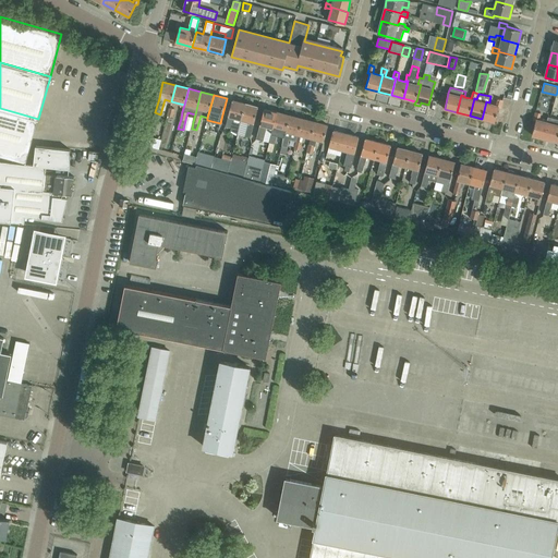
[(495,122),(498,107),(501,108),(502,100),(498,98),(496,105),(488,104),(489,102),(486,101),(482,119),(495,122)]
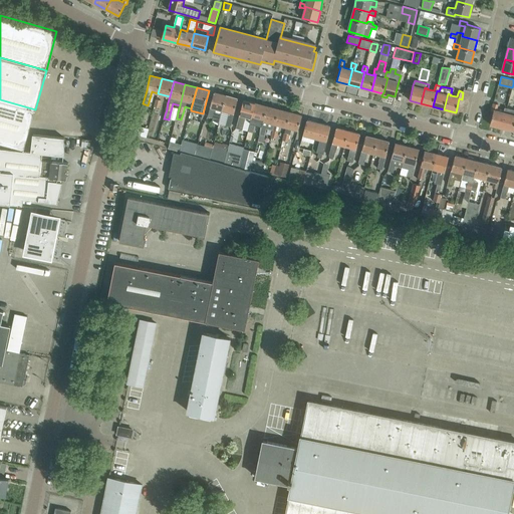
[(222,110),(226,95),(214,92),(212,101),(208,116),(213,117),(215,108),(222,110)]
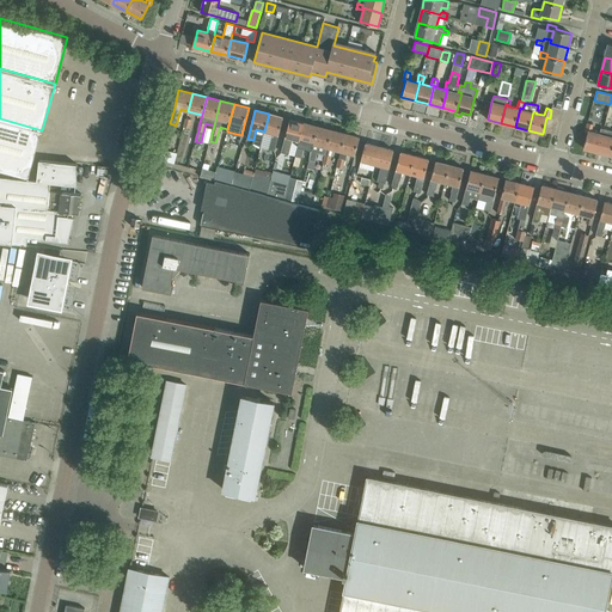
[(274,151),(281,129),(283,117),(269,114),(264,132),(273,134),(268,150),(274,151)]
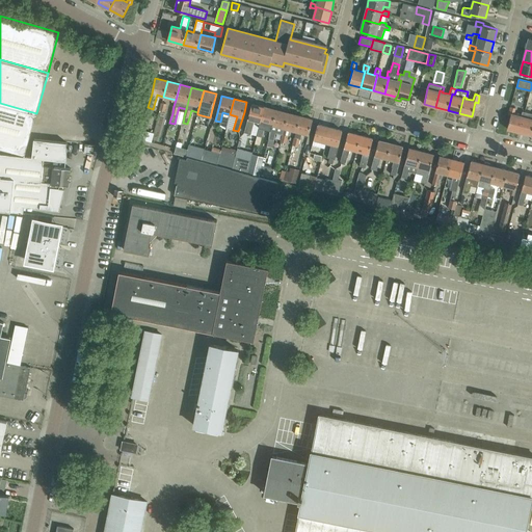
[(0,148),(25,155),(36,113),(0,103),(0,148)]
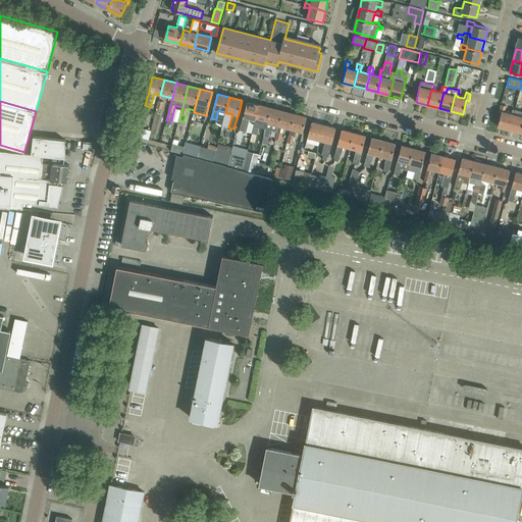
[(255,120),(259,104),(248,101),(240,131),(247,133),(250,118),(255,120)]
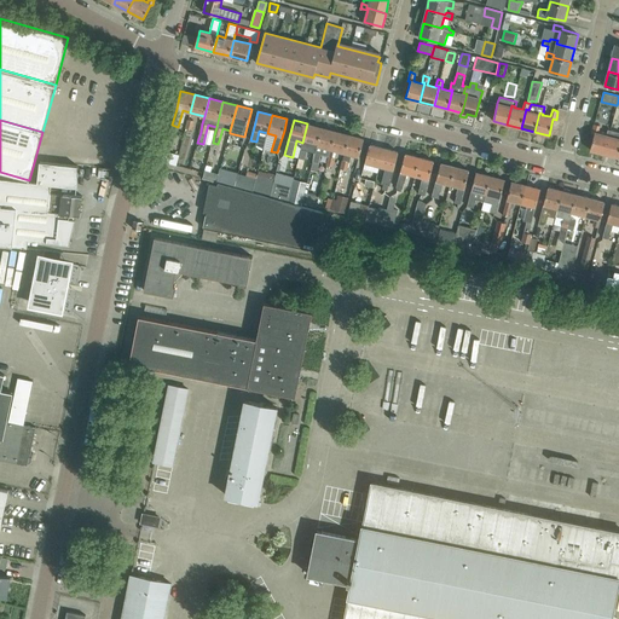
[(317,146),(322,127),(307,123),(302,143),(300,150),(314,154),(317,146)]
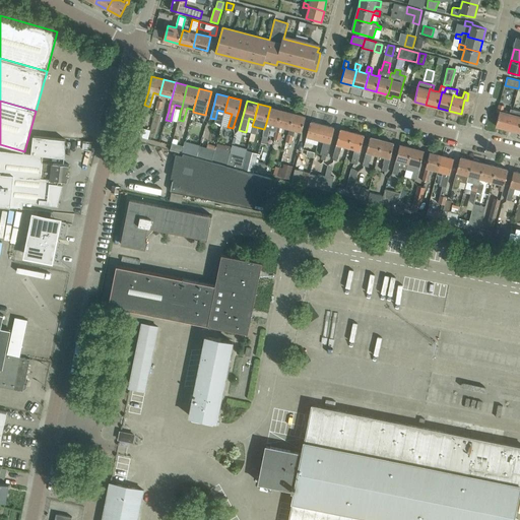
[(507,129),(512,113),(510,113),(509,113),(502,111),(504,106),(499,104),(498,112),(500,112),(496,126),(507,129)]
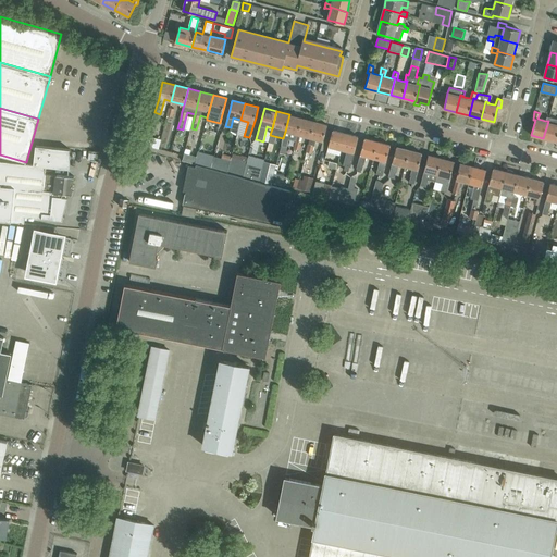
[(297,135),(301,118),(289,114),(285,132),(297,135)]
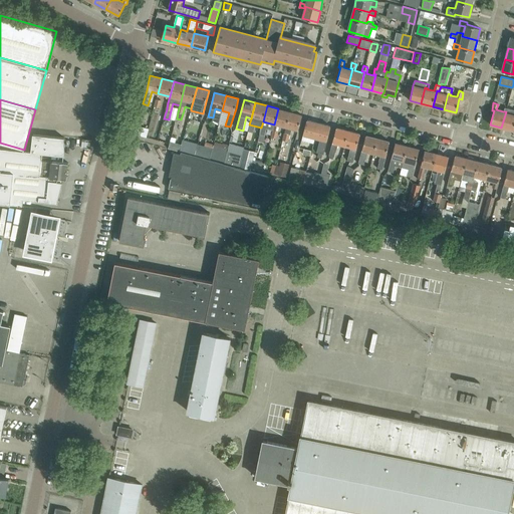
[(513,108),(505,106),(504,111),(506,111),(501,127),(512,131),(513,123),(513,108)]
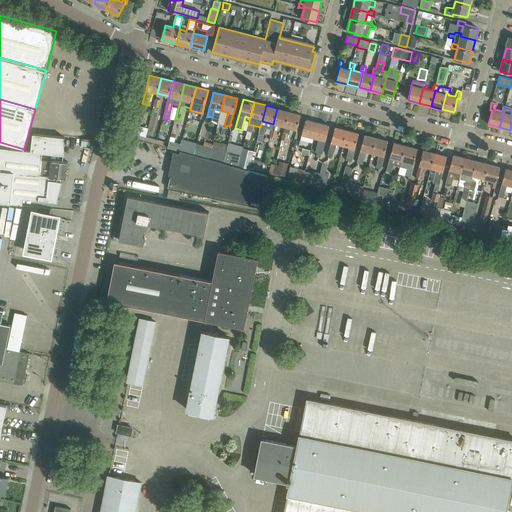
[(285,127),(289,111),(277,108),(273,124),(285,127)]
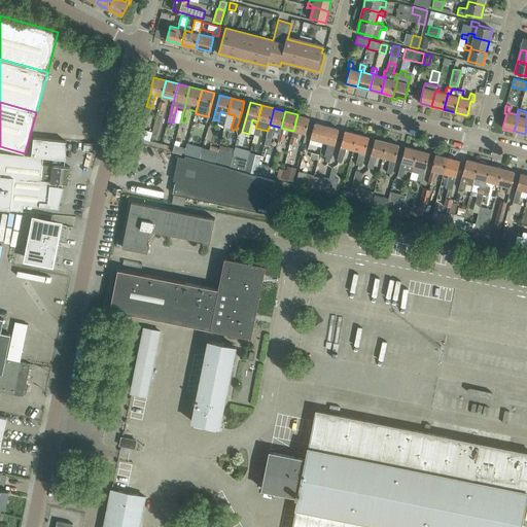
[(306,134),(308,128),(310,118),(297,114),(293,131),(289,144),(294,145),(296,138),(297,138),(299,132),(306,134)]
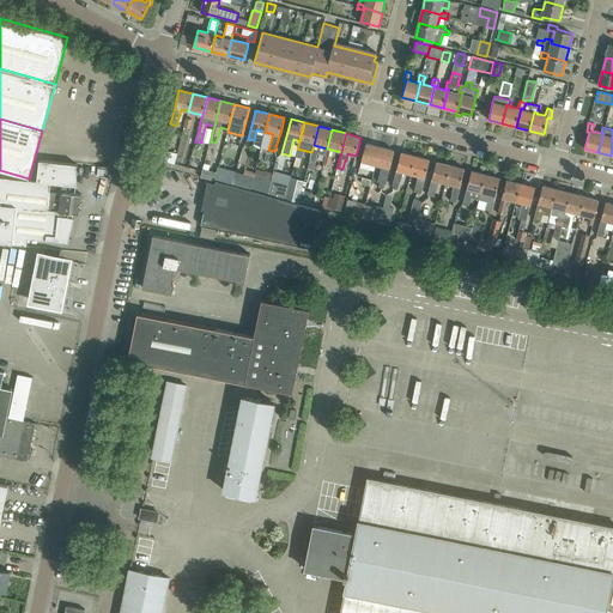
[(375,164),(380,146),(366,143),(362,161),(375,164)]
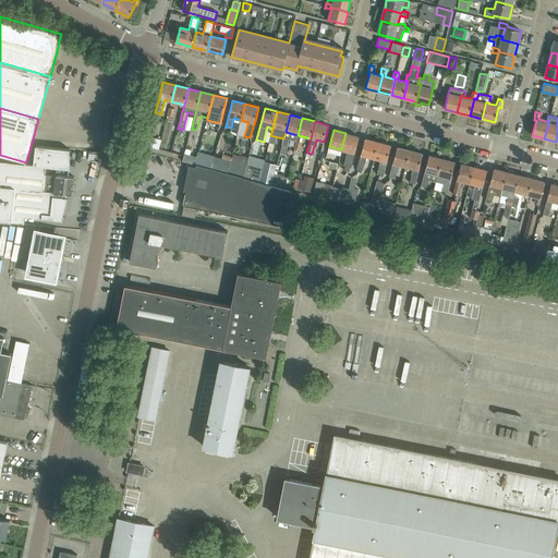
[(355,154),(356,147),(360,136),(346,133),(341,149),(348,152),(343,166),(346,166),(343,170),(349,172),(350,167),(351,167),(355,154)]
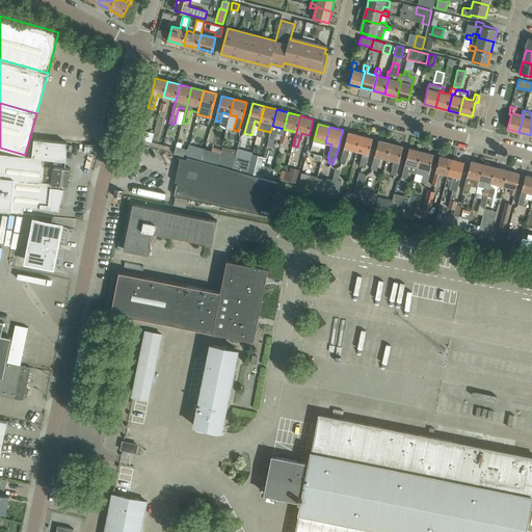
[(141,131),(139,139),(152,142),(154,134),(141,131)]
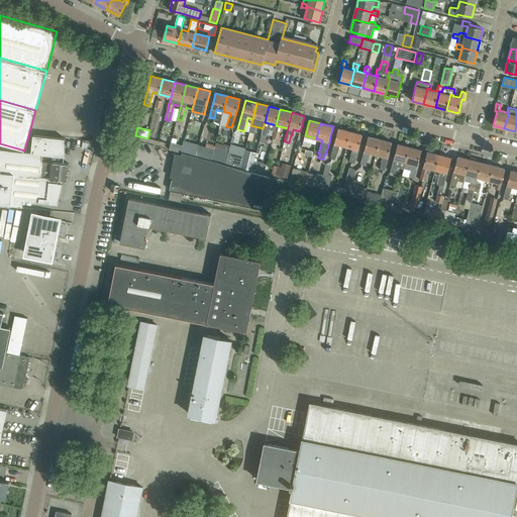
[(346,146),(349,131),(338,128),(334,143),(330,159),(335,160),(337,150),(338,151),(339,144),(346,146)]
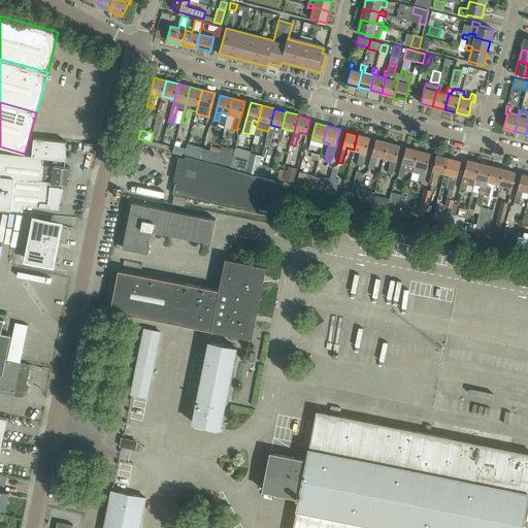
[(366,153),(367,147),(370,137),(357,134),(354,150),(360,152),(357,165),(362,166),(366,153)]
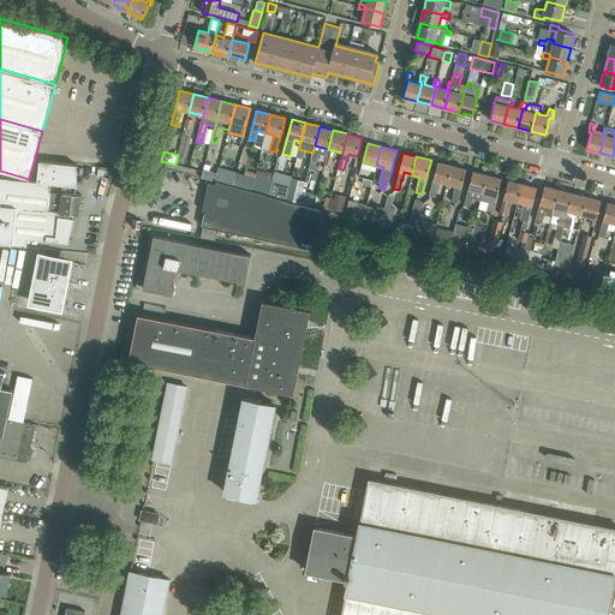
[(48,210),(51,192),(51,184),(78,186),(78,185),(77,166),(78,165),(77,165),(40,161),(37,183),(0,178),(0,242),(27,246),(28,238),(47,240),(70,243),(70,239),(75,219),(76,218),(75,218),(69,218),(70,213),(48,210)]
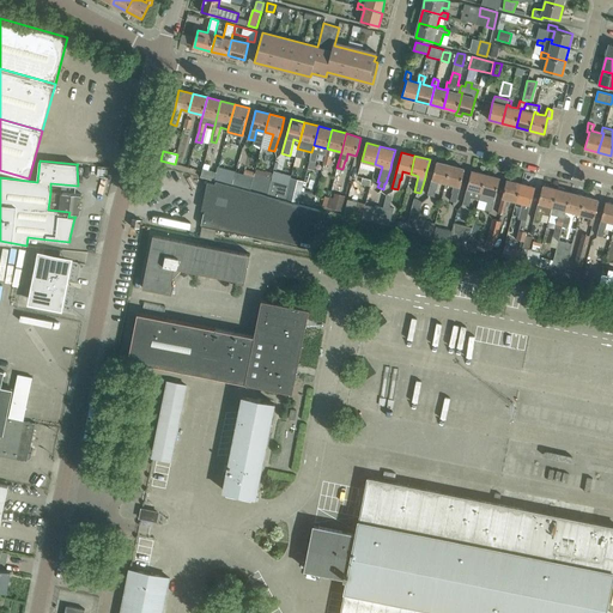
[(445,183),(450,165),(436,162),(434,173),(431,180),(428,195),(434,196),(436,189),(438,181),(445,183)]
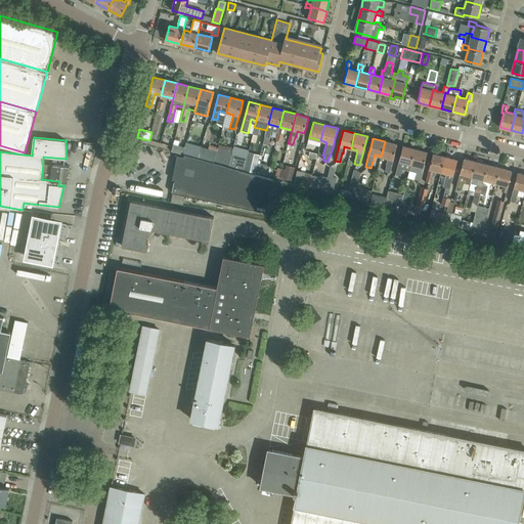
[(390,173),(395,154),(397,144),(385,141),(381,157),(387,159),(386,164),(387,165),(385,172),(390,173)]
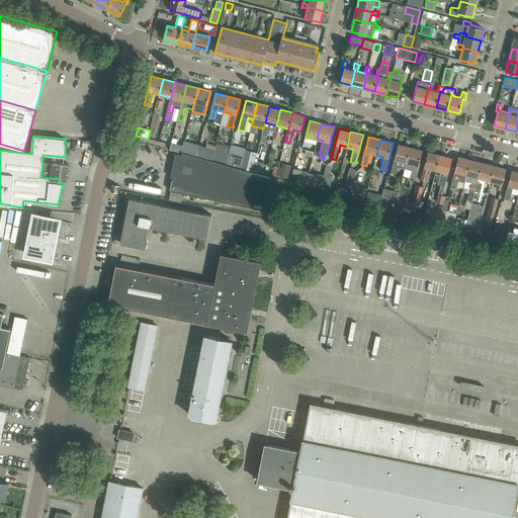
[(94,150),(95,143),(95,142),(83,141),(82,149),(94,150)]
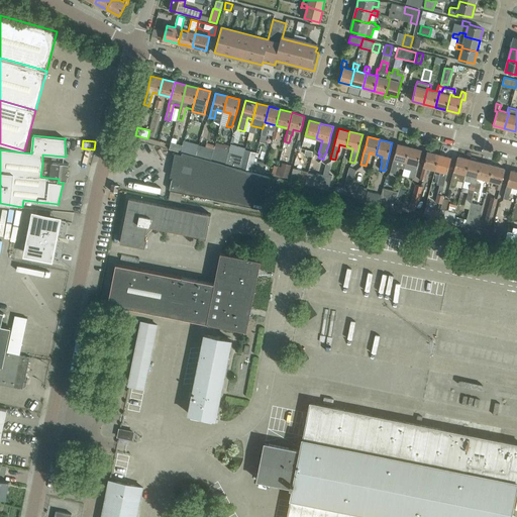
[(182,144),(180,152),(182,152),(185,153),(196,157),(199,145),(199,144),(183,140),(182,144)]
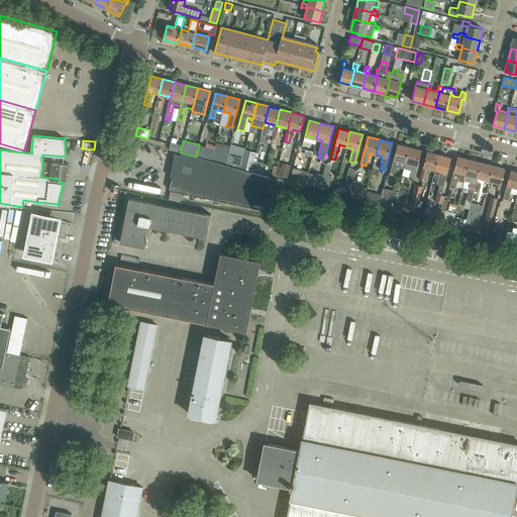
[(180,152),(182,144),(171,142),(170,149),(180,152)]
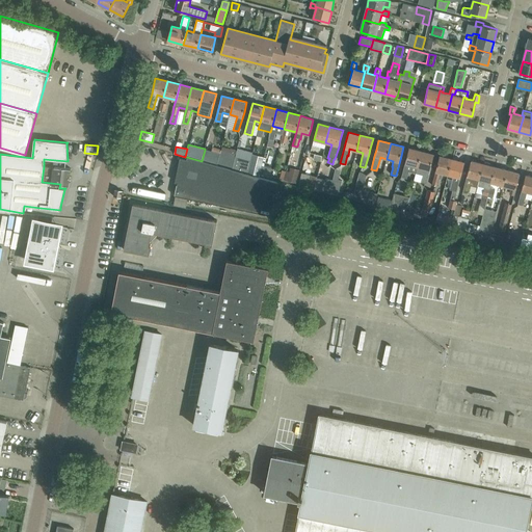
[(417,167),(421,151),(409,148),(406,158),(405,164),(401,178),(407,179),(408,171),(410,173),(413,165),(417,167)]
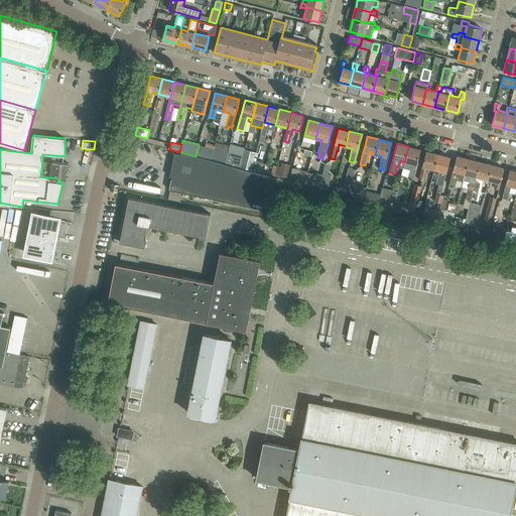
[(211,160),(214,149),(199,145),(196,156),(211,160)]
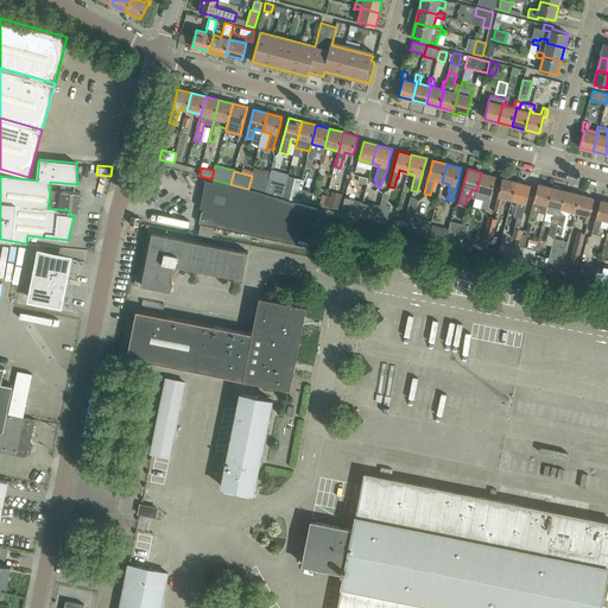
[(265,194),(270,175),(253,171),(252,176),(248,189),(265,194)]
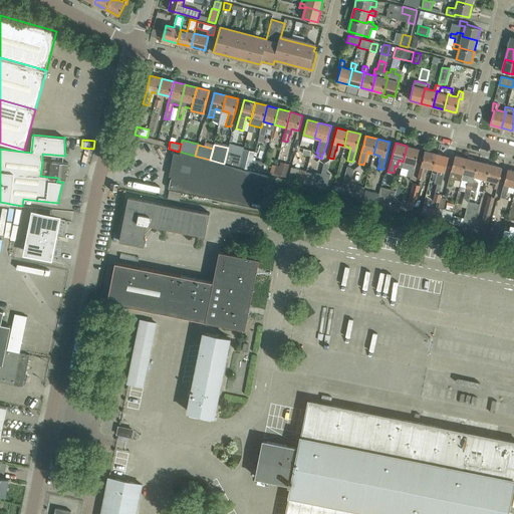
[(229,146),(228,148),(224,164),(238,168),(241,155),(242,150),(229,146)]
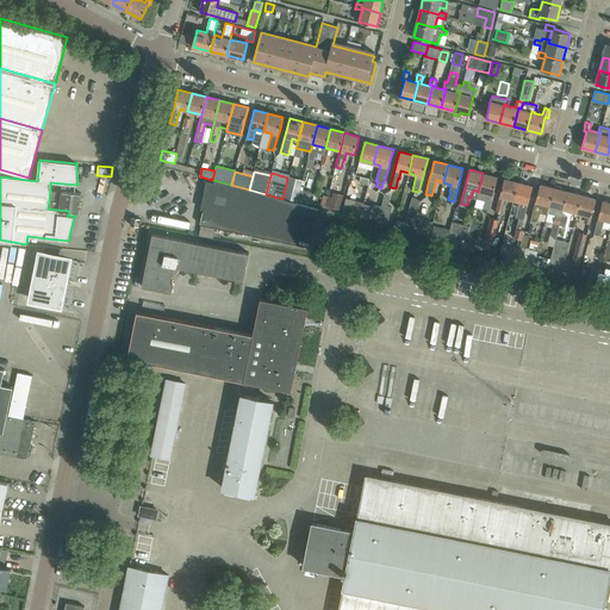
[(489,210),(495,188),(498,176),(483,173),(478,192),(479,192),(477,198),(485,200),(483,209),(489,210)]
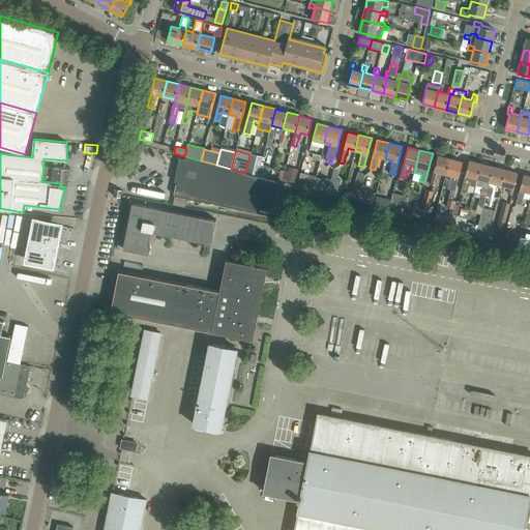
[(166,152),(160,154),(167,164),(171,160),(166,152)]
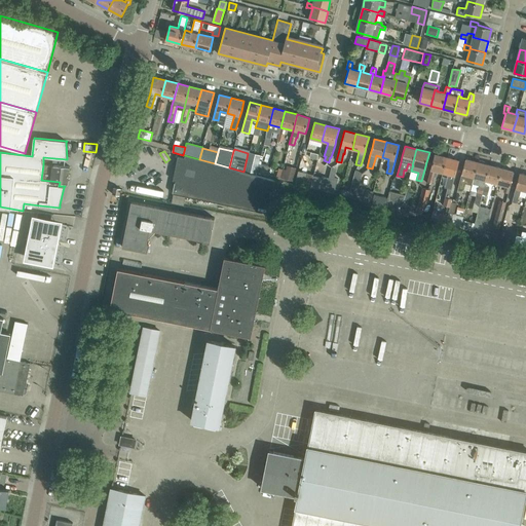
[(443,173),(446,157),(435,154),(427,183),(431,184),(436,172),(443,173)]
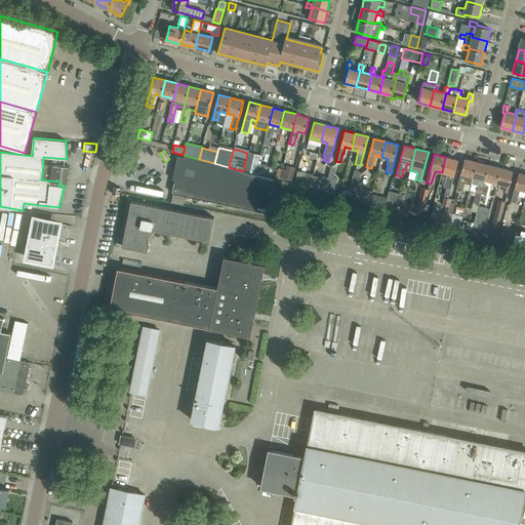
[(214,163),(199,159),(188,156),(185,155),(185,157),(177,156),(177,158),(178,159),(174,179),(176,180),(175,182),(175,180),(172,193),(268,213),(269,211),(271,201),(275,180),(255,175),(243,171),(229,167),(214,163)]
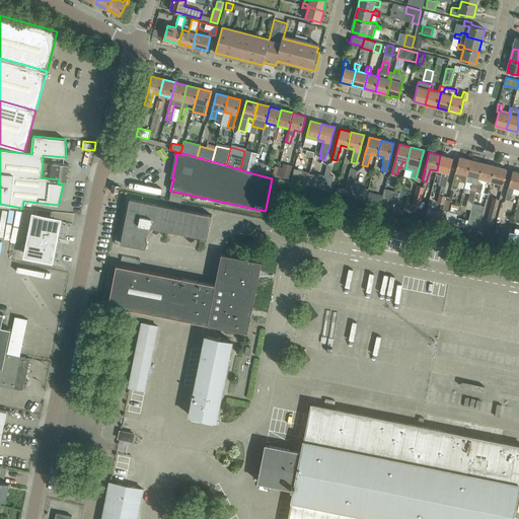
[(445,187),(450,168),(453,158),(440,155),(437,170),(441,172),(438,186),(445,187)]
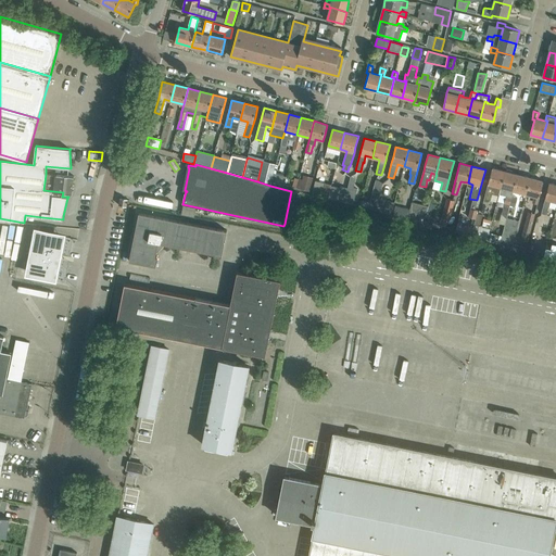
[(501,188),(505,171),(492,167),(490,178),(484,199),(489,201),(491,193),(493,194),(496,196),(498,196),(501,188)]
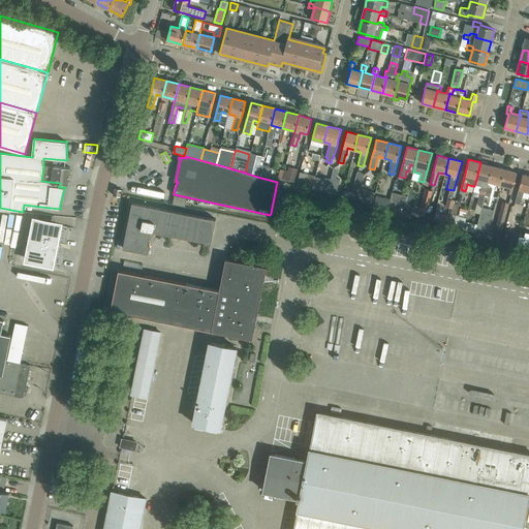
[(485,195),(487,189),(488,182),(492,165),(487,164),(488,162),(483,161),(481,163),(480,162),(476,179),(474,186),(480,187),(478,194),(479,194),(476,204),(481,208),(485,196),(485,195)]
